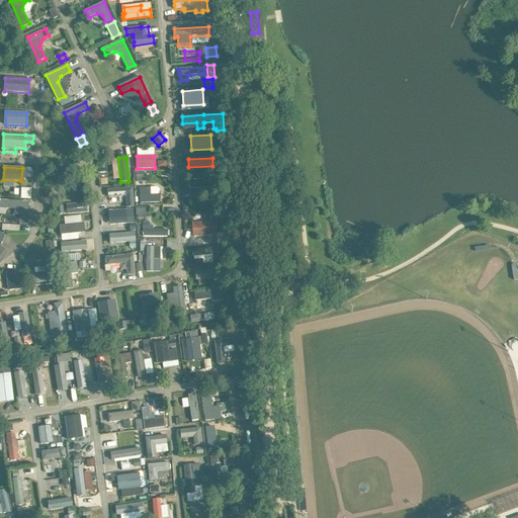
[(23,168),(23,175),(31,176),(32,168),(23,168)]
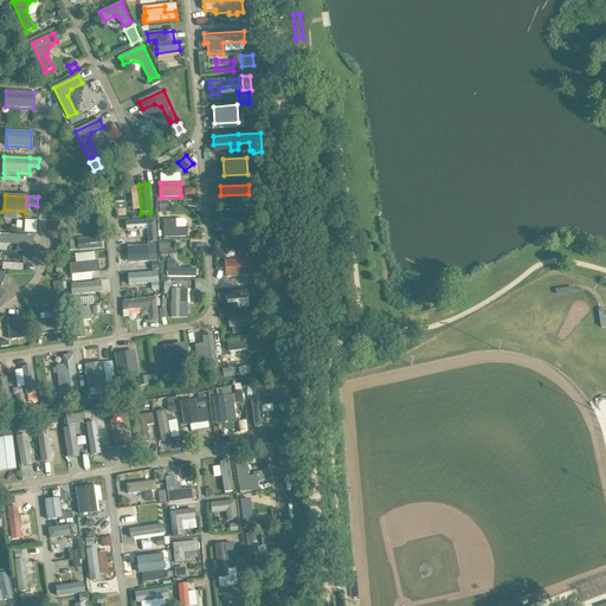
[(253,211),(221,211),(221,220),(253,220),(253,211)]
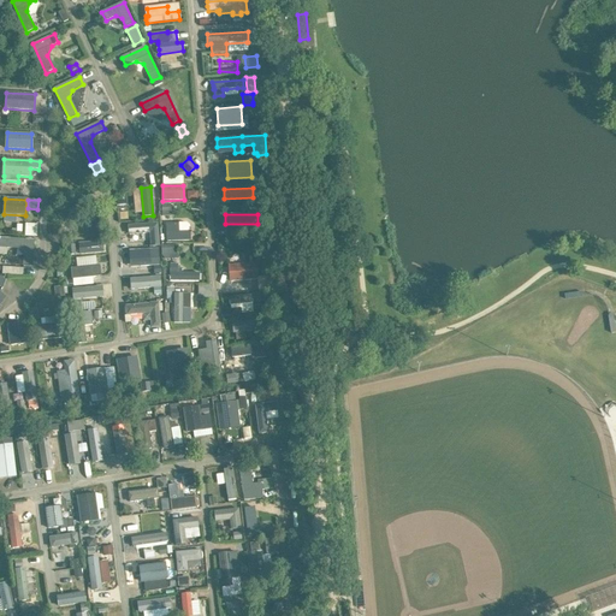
[(28,235),(37,235),(39,223),(28,223),(28,235)]
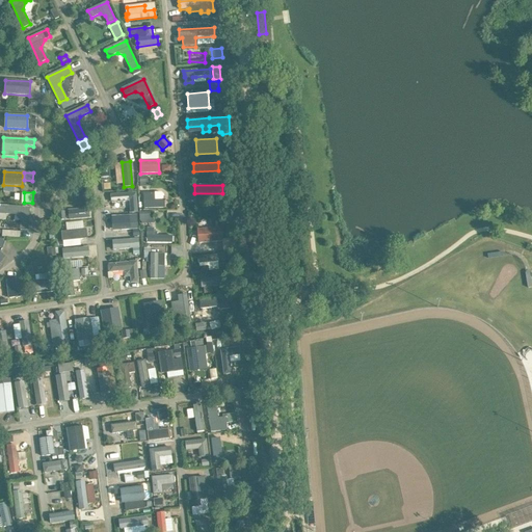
[(137,212),(135,193),(111,194),(111,197),(111,203),(130,201),(130,212),(137,212)]
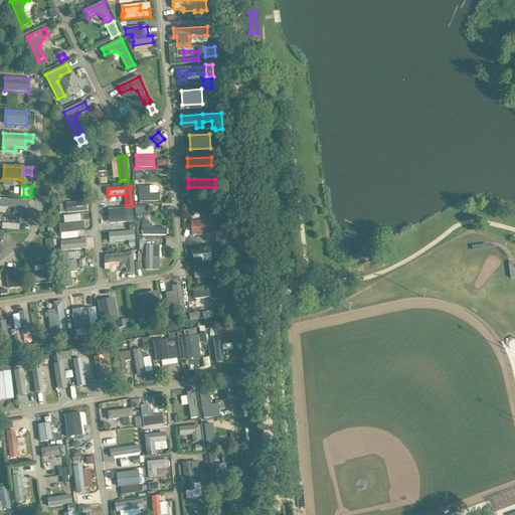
[(150,194),(149,187),(139,188),(139,192),(139,195),(140,203),(159,201),(159,193),(150,194)]
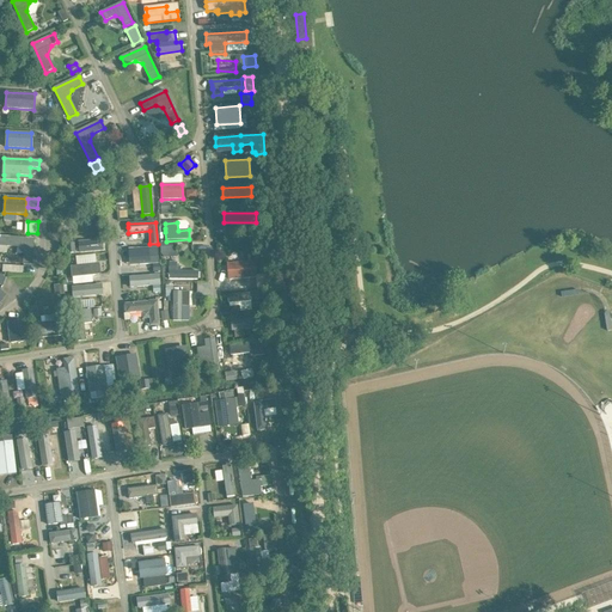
[(92,242),(79,243),(80,252),(103,250),(101,231),(91,232),(92,242)]
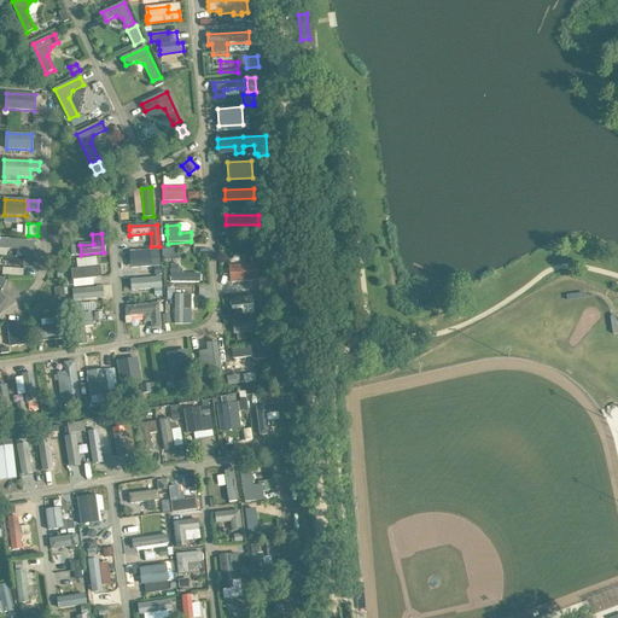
[(34,242),(0,239),(0,248),(18,249),(24,256),(23,267),(33,267),(34,242)]
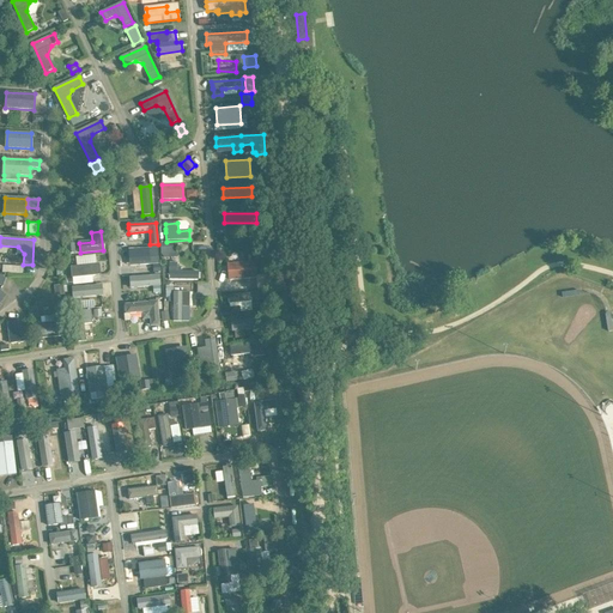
[(249,238),(244,243),(250,250),(255,246),(249,238)]
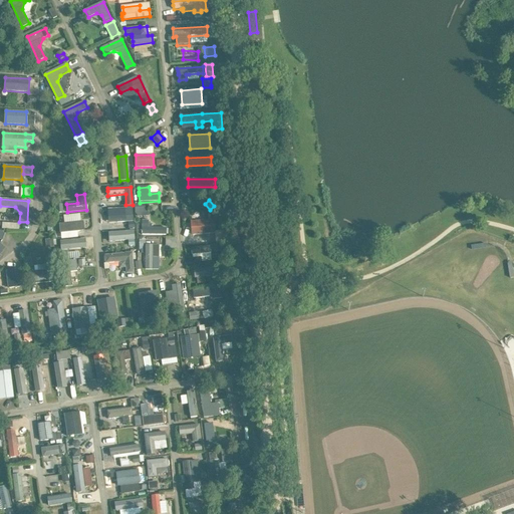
[(125,209),(108,210),(108,216),(116,216),(116,222),(126,222),(125,209)]
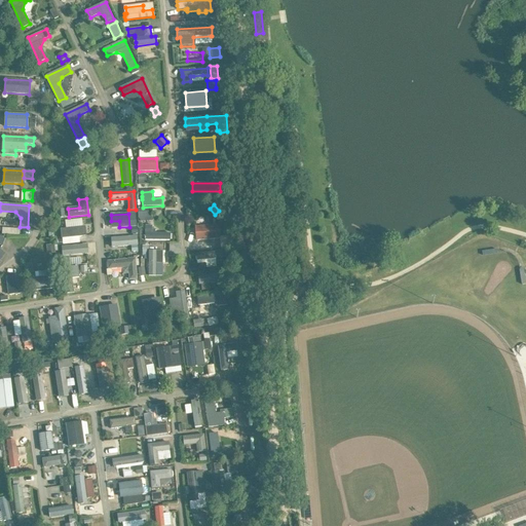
[(82,227),(82,222),(65,224),(66,229),(61,229),(62,238),(86,235),(85,227),(82,227)]
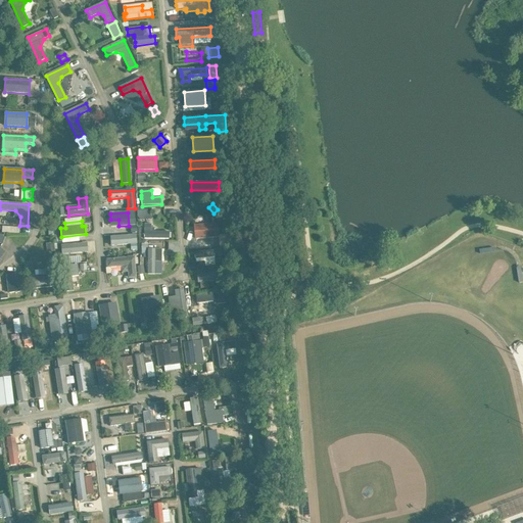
[(218,224),(195,226),(196,239),(219,237),(218,224)]
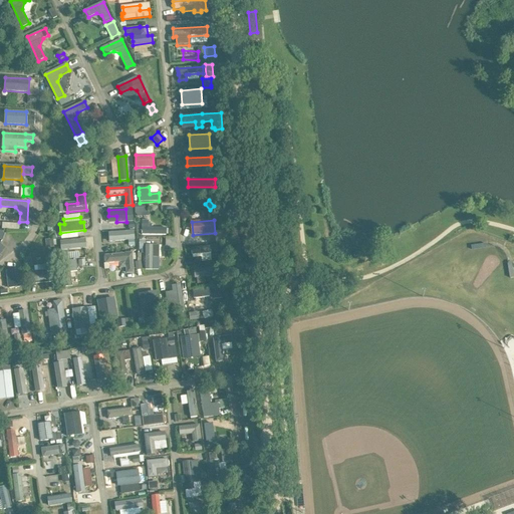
[(167,235),(167,228),(153,228),(153,225),(150,225),(150,221),(142,221),(142,222),(142,228),(142,235),(167,235)]
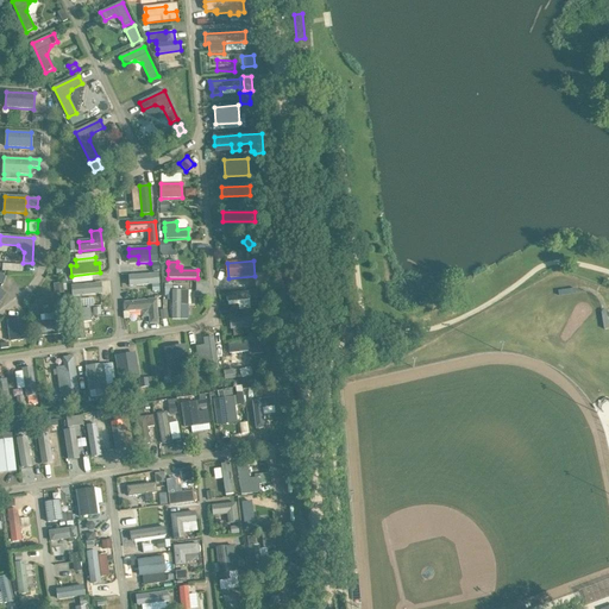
[(158,274),(130,276),(130,286),(158,283),(158,274)]
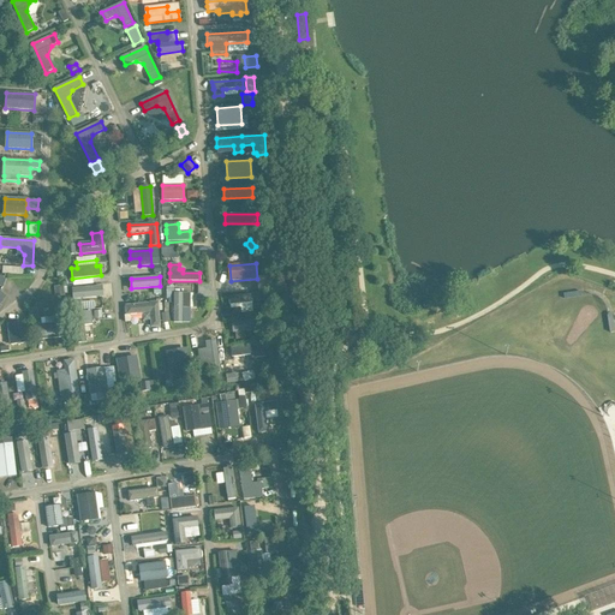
[(102,287),(73,290),(73,299),(102,297),(102,287)]
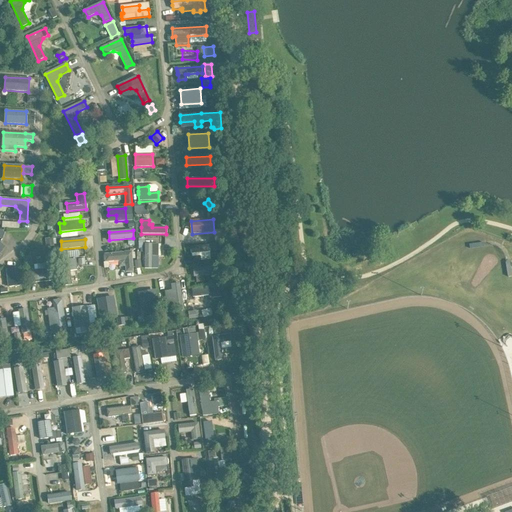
[(144,249),(144,269),(152,269),(152,256),(158,256),(158,244),(144,244),(144,249)]
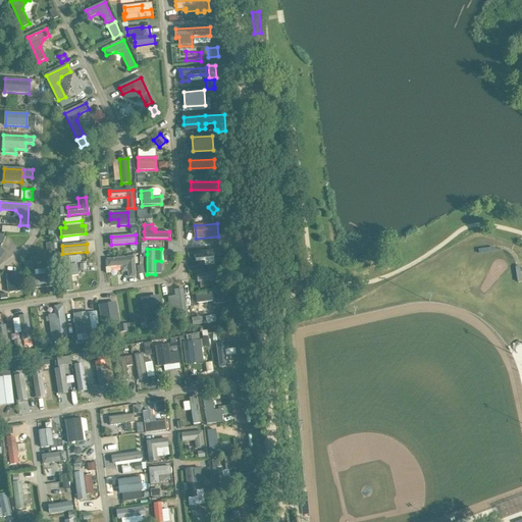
[(215,249),(195,251),(196,259),(216,257),(215,249)]
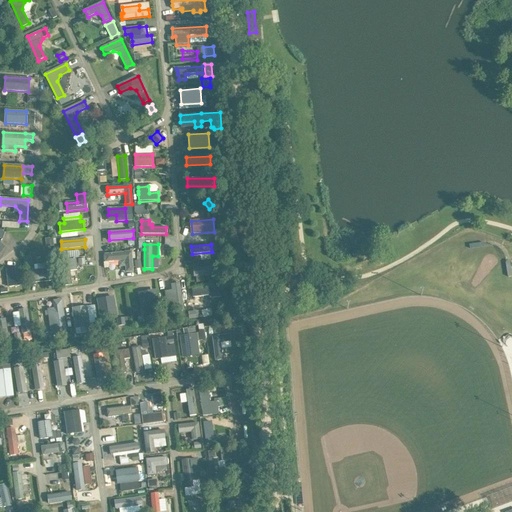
[(126,272),(133,272),(131,251),(124,251),(124,253),(105,254),(105,262),(125,260),(126,272)]
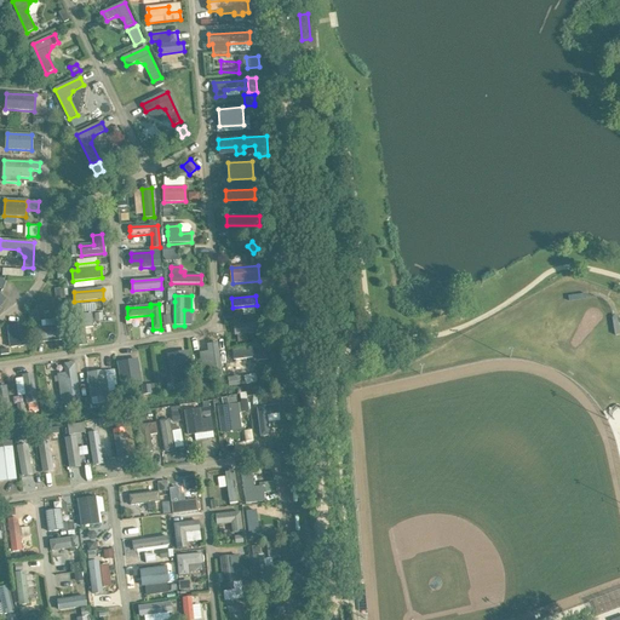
[(38,310),(27,311),(29,321),(39,319),(38,310)]
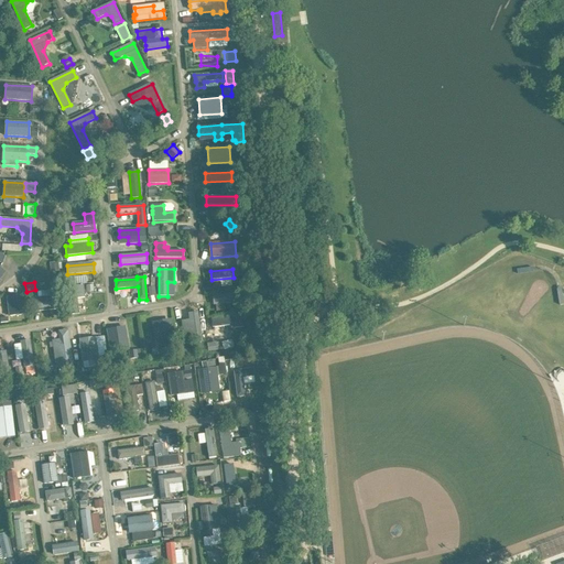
[(83,285),(67,288),(71,315),(79,314),(77,299),(85,297),(83,285)]
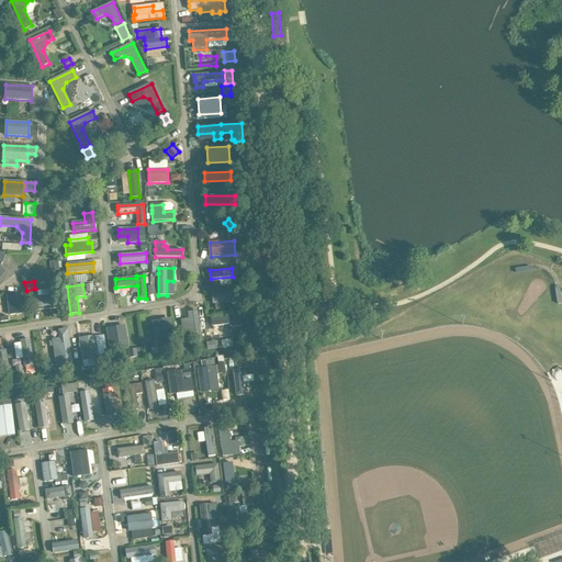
[(239,301),(239,292),(213,295),(213,304),(239,301)]
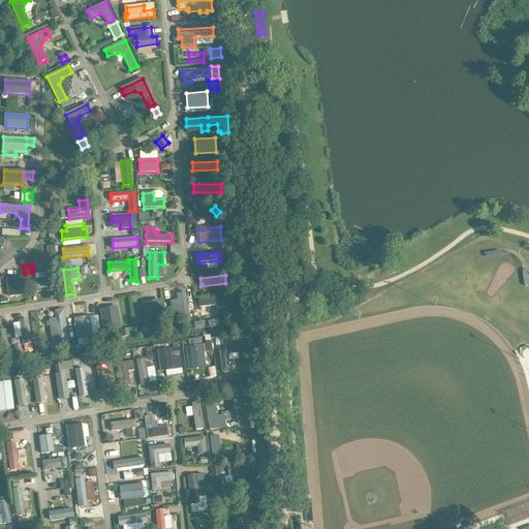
[(31,280),(33,292),(56,290),(54,277),(31,280)]
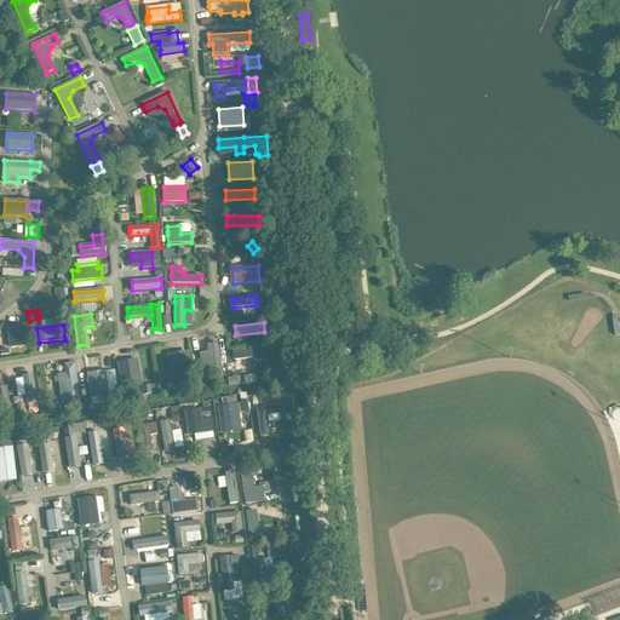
[(10,346),(28,345),(26,326),(7,327),(10,346)]
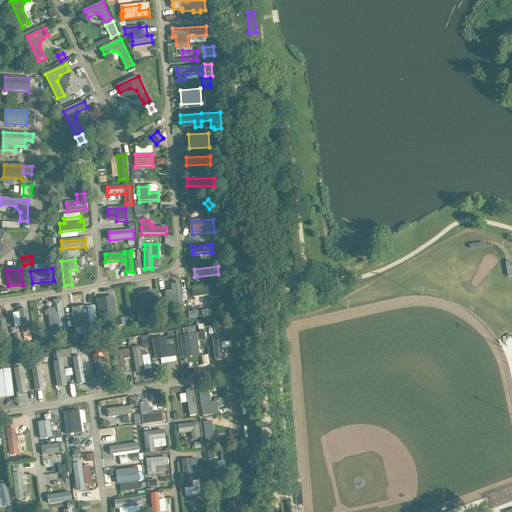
[(176,310),(182,309),(182,308),(179,284),(175,285),(172,285),(173,290),(168,291),(167,292),(169,310),(176,309),(176,310)]
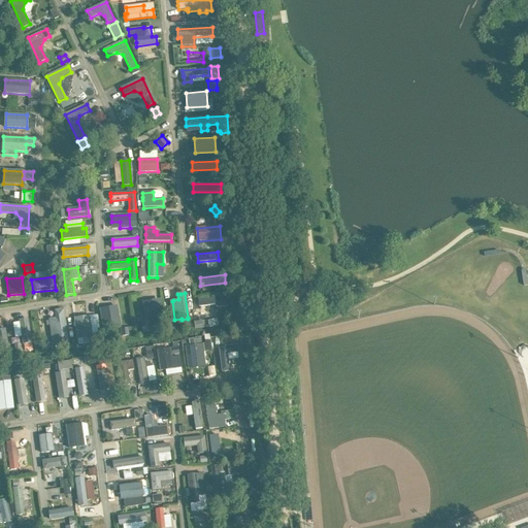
[(233,296),(198,299),(198,306),(216,305),(218,307),(229,306),(230,316),(235,316),(233,296)]
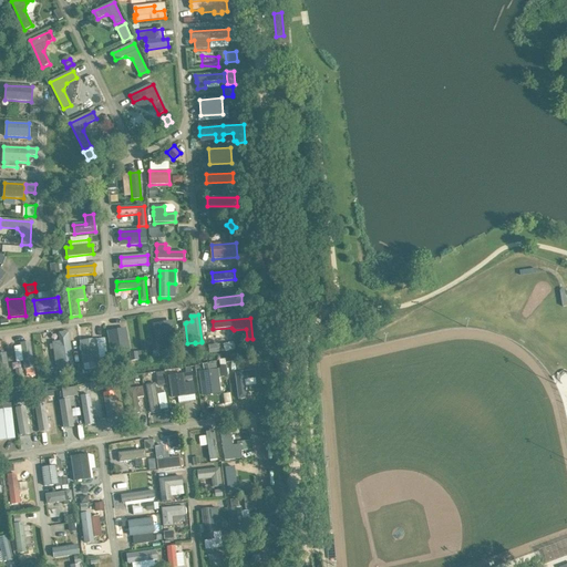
[(155,331),(158,347),(167,346),(166,341),(175,340),(172,325),(163,326),(164,330),(155,331)]
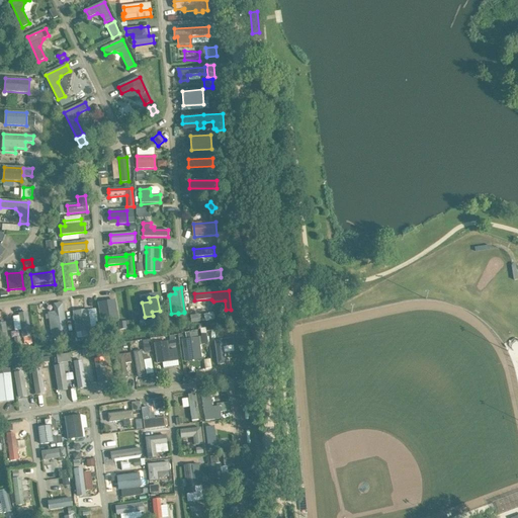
[(52,337),(67,334),(62,305),(55,306),(56,313),(58,322),(50,323),(51,327),(52,337)]
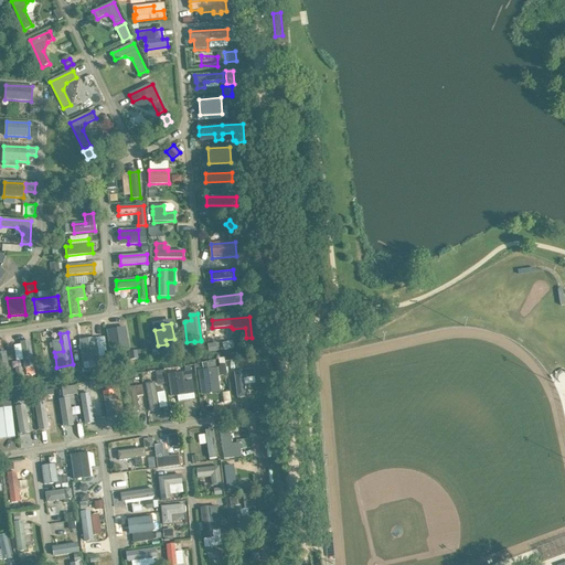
[(108,333),(110,349),(119,348),(120,351),(129,350),(126,334),(117,337),(117,332),(108,333)]
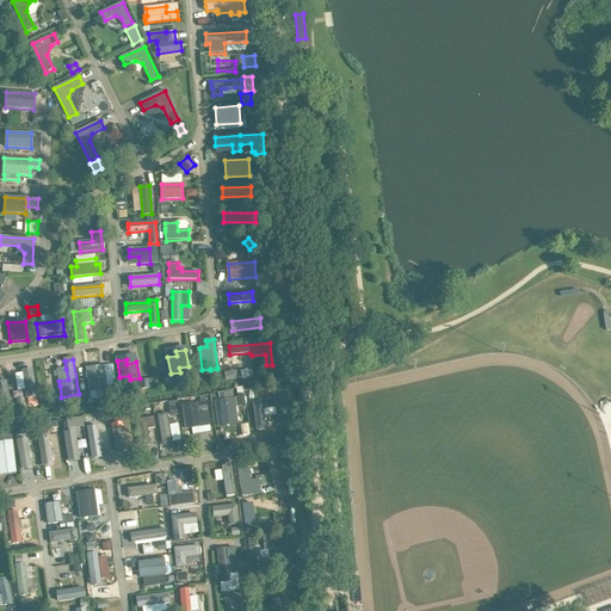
[(96,366),(87,368),(87,371),(88,383),(90,392),(106,389),(106,386),(105,376),(104,365),(96,366)]
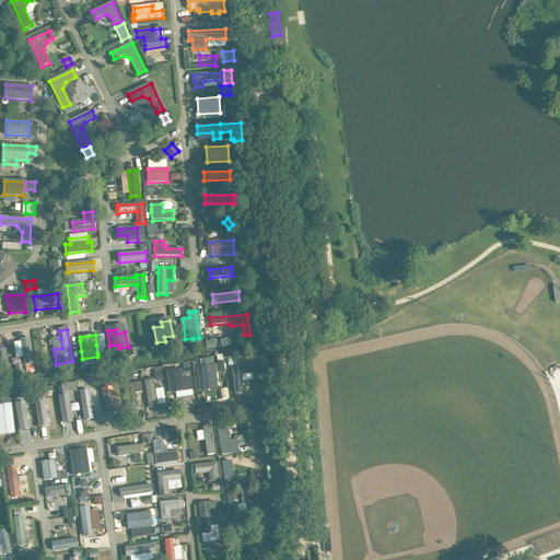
[(30,338),(21,339),(24,365),(33,363),(30,338)]
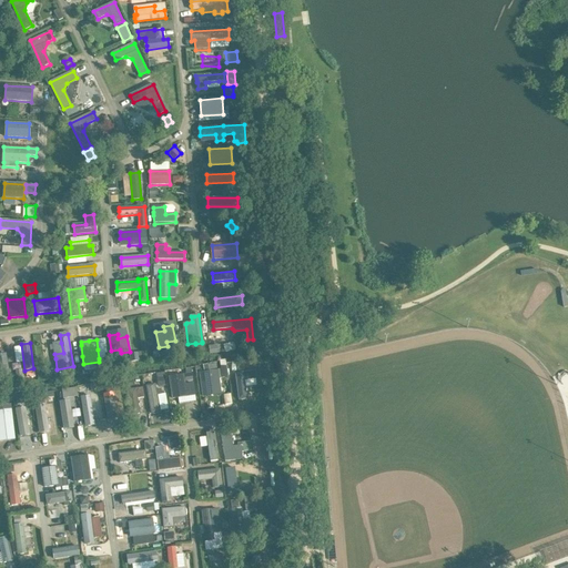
[(219,344),(208,345),(209,354),(220,353),(219,344)]
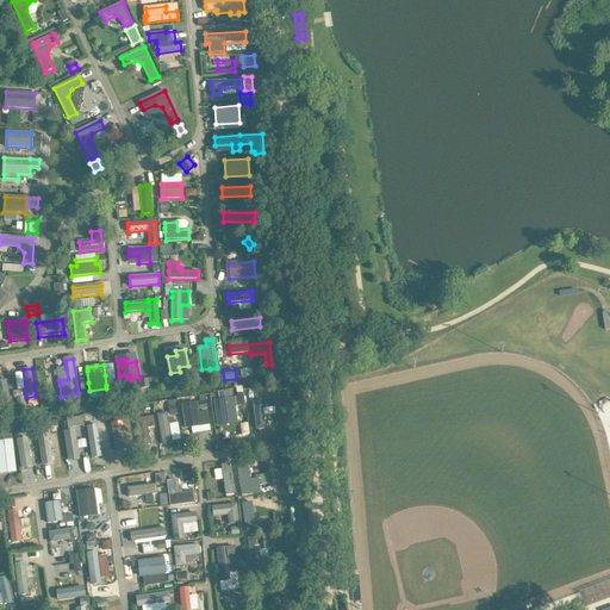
[(221,400),(215,402),(217,418),(236,415),(234,399),(232,391),(219,393),(221,400)]
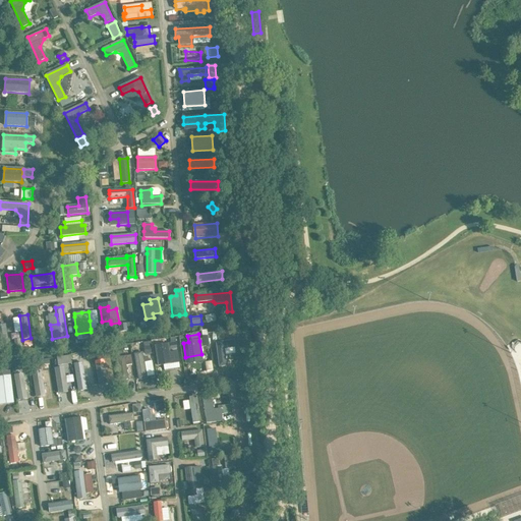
[(219,366),(227,365),(225,349),(234,348),(233,340),(216,342),(216,346),(219,366)]
